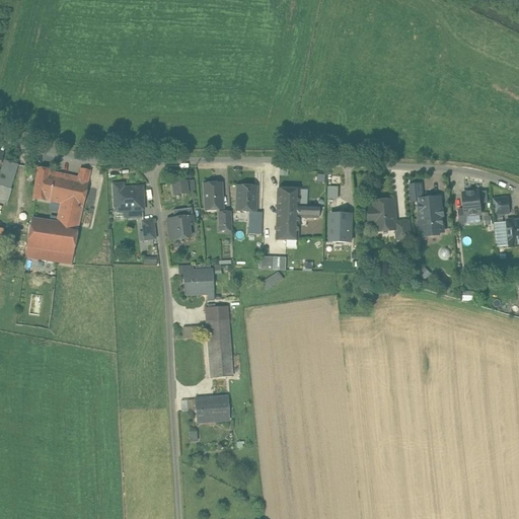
[(0,182),(0,184),(10,189),(18,164),(7,161),(0,182)]
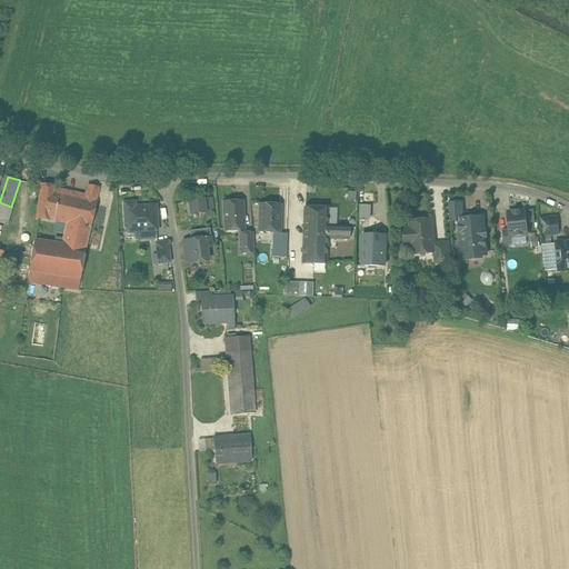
[(62,245),(35,240),(33,247),(32,247),(27,282),(79,290),(85,255),(83,255),(96,200),(98,188),(88,186),(86,196),(78,193),(78,197),(65,193),(61,221),(68,223),(62,245)]
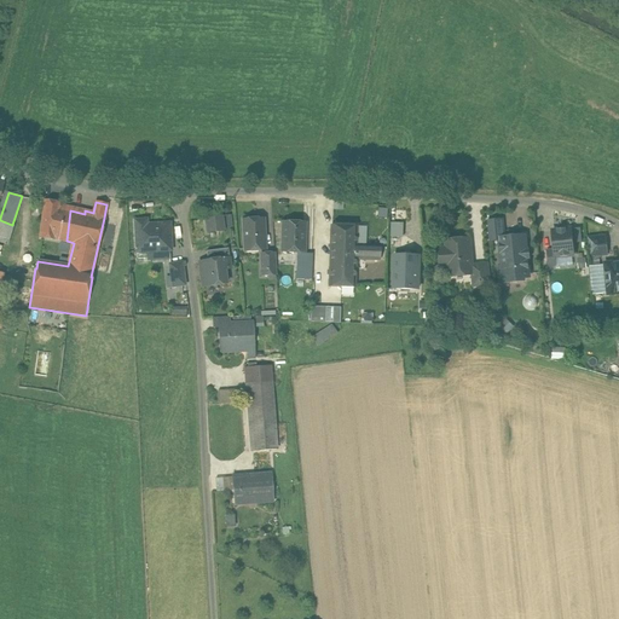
[(58,203),(46,202),(41,237),(61,239),(67,241),(70,210),(58,208),(58,203)]
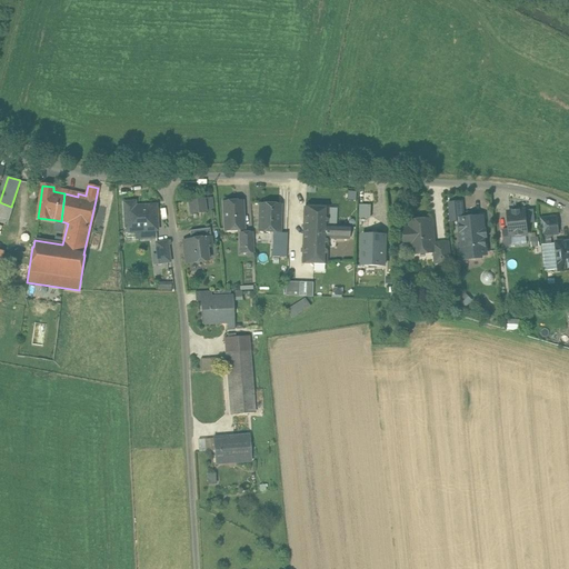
[(206,201),(187,202),(188,216),(207,215),(206,201)]
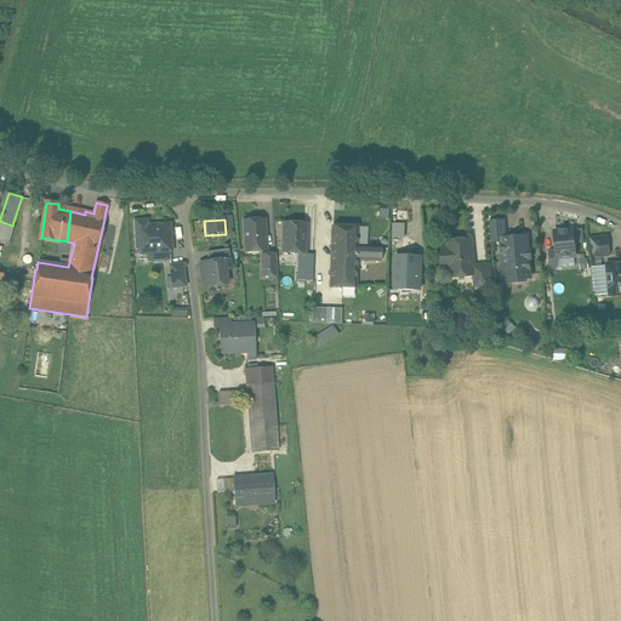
[(265,220),(244,221),(245,252),(267,251),(265,220)]
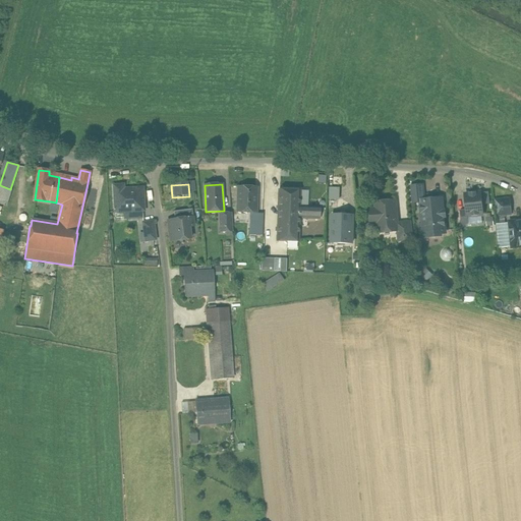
[(8,197),(10,189),(0,185),(0,204),(3,205),(6,197),(8,197)]
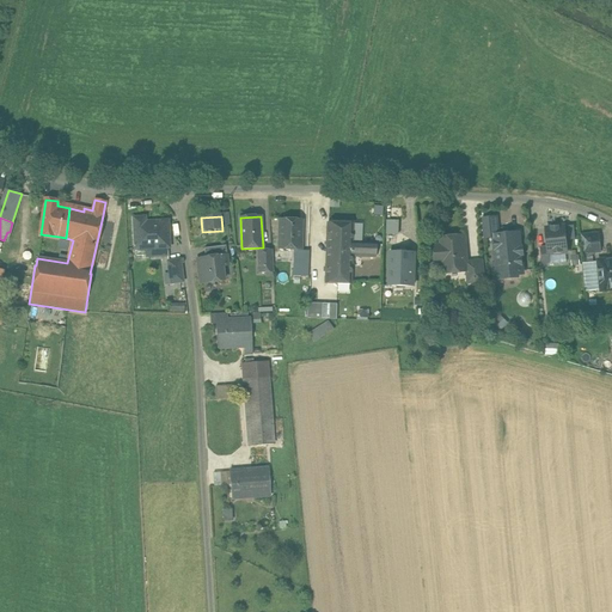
[(157,224),(146,225),(145,218),(134,218),(135,250),(170,248),(167,221),(157,221),(157,224)]
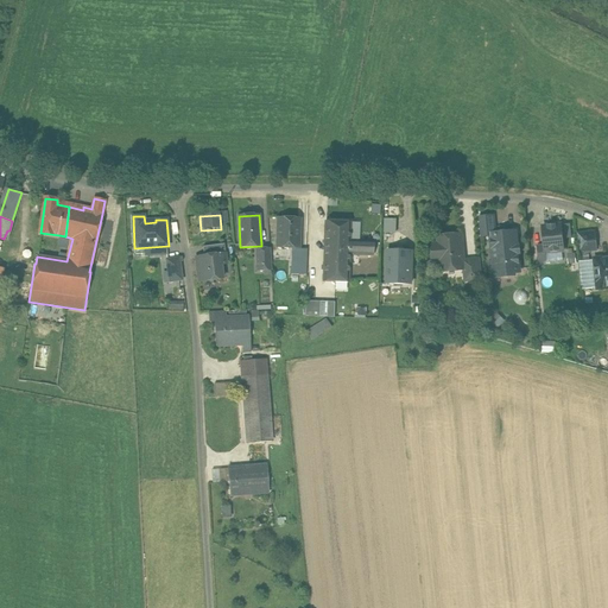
[(481,236),(492,235),(495,234),(493,216),(479,217),(481,236)]
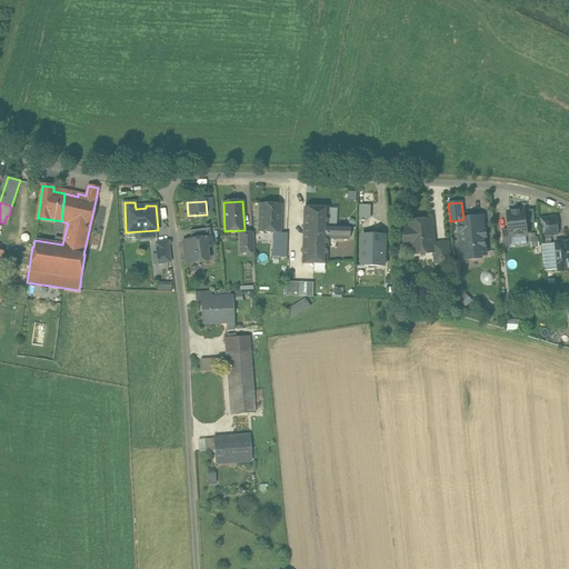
[(280,203),(261,203),(260,232),(261,232),(261,229),(269,229),(269,231),(278,231),(278,232),(279,232),(280,203)]
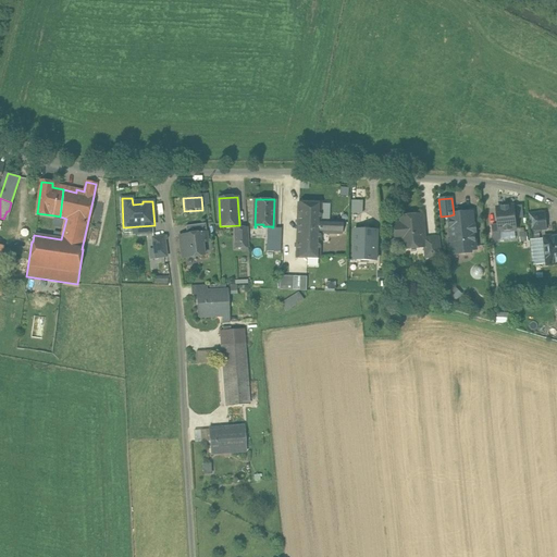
[(363,212),(363,199),(351,199),(351,212),(363,212)]
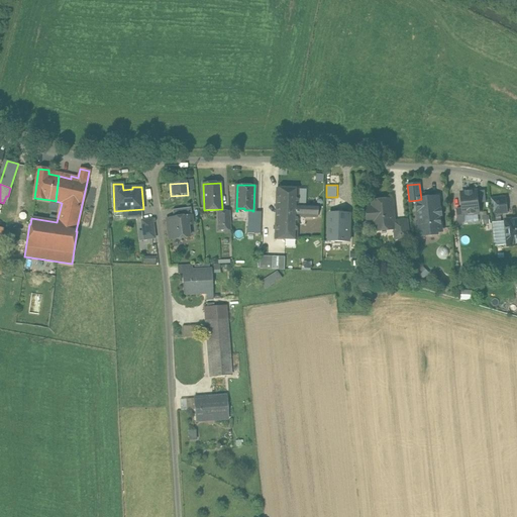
[(298,189),(277,188),(275,239),(296,240),(297,216),(317,217),(317,205),(297,204),(298,189)]
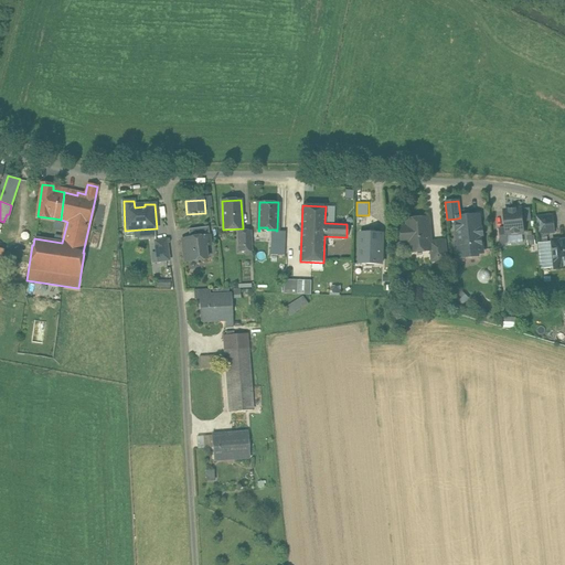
[(521,209),(504,211),(505,228),(507,235),(509,234),(512,236),(519,236),(521,233),(524,233),(521,209)]
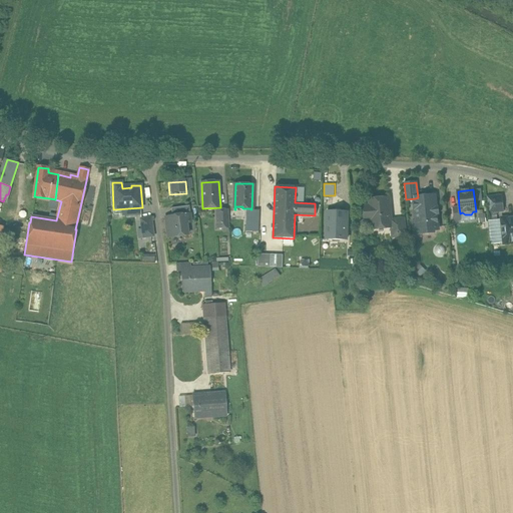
[(501,195),(488,197),(490,212),(503,211),(501,195)]
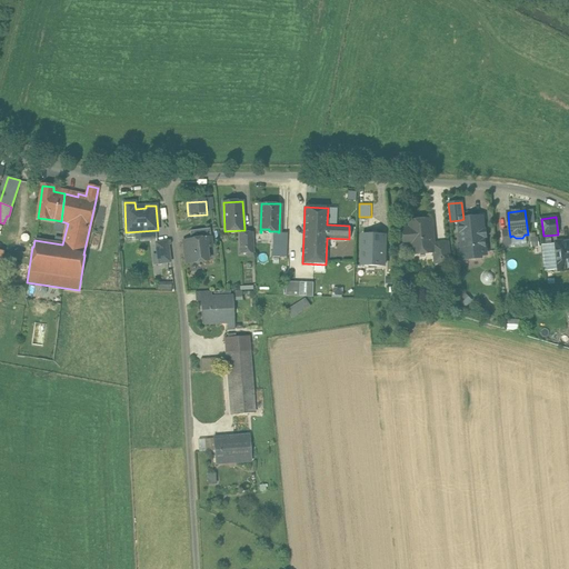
[(463,219),(460,220),(462,247),(459,247),(460,259),(480,257),(480,255),(486,253),(483,238),(486,238),(486,230),(483,230),(482,218),(463,219)]
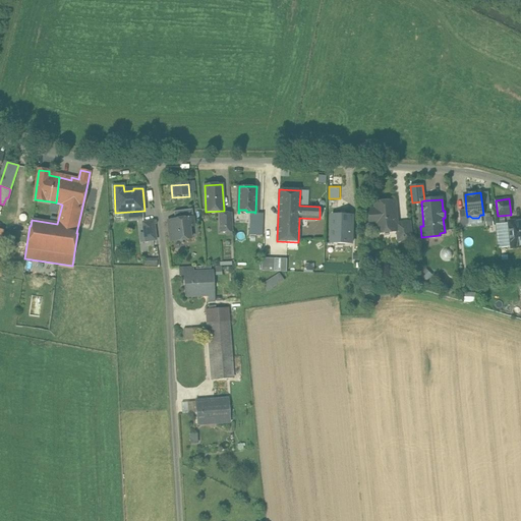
[(395,201),(375,204),(375,209),(373,212),(374,222),(378,224),(378,233),(380,233),(379,230),(397,229),(397,231),(398,231),(397,223),(395,201)]
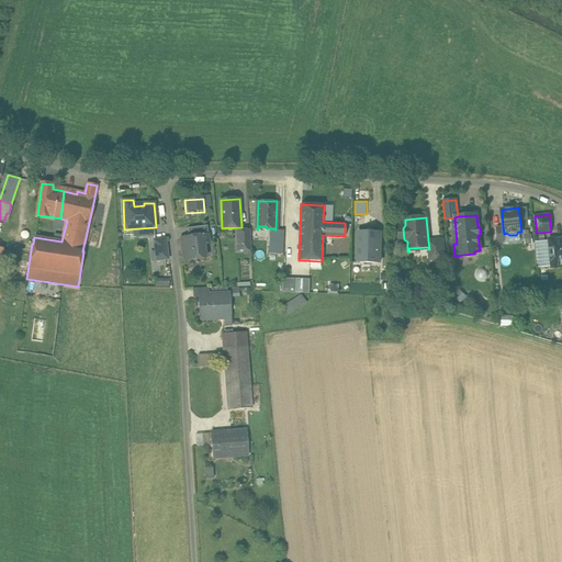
[(208,225),(188,228),(189,237),(181,238),(184,260),(205,258),(204,245),(210,244),(208,225)]
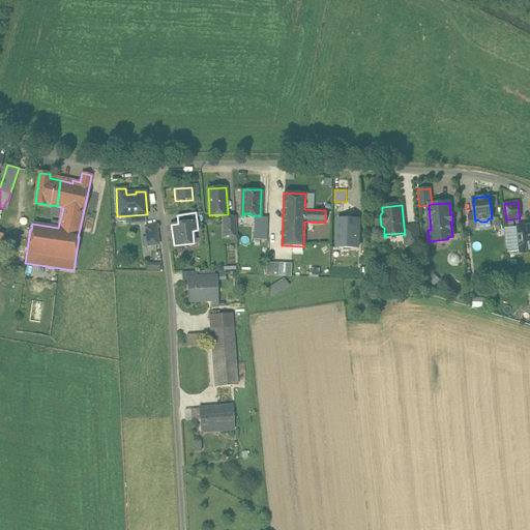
[(474,214),(468,214),(469,228),(476,228),(475,221),(474,214)]
